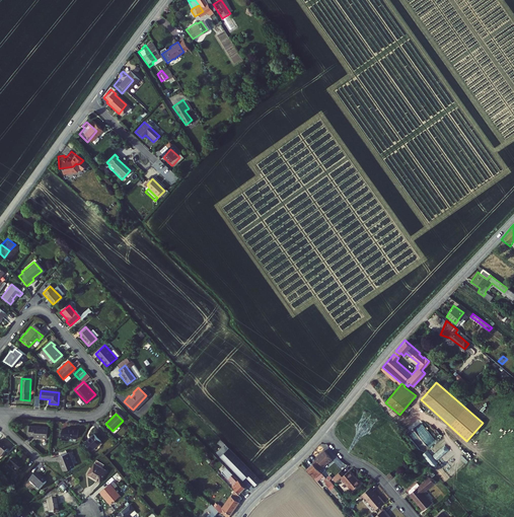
[(47,427),(33,426),(32,437),(46,438),(47,427)]
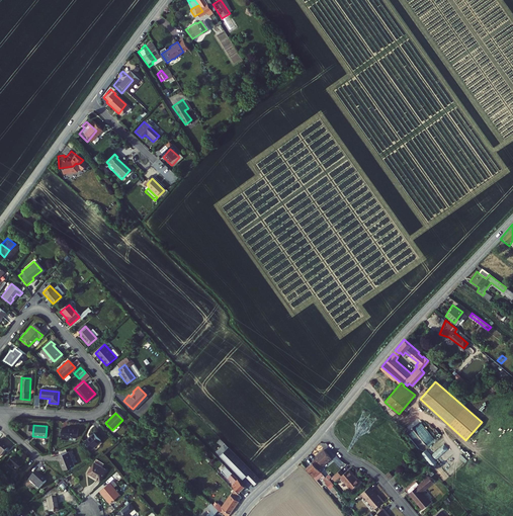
[(61,429),(56,429),(55,438),(60,438),(60,437),(72,438),(72,429),(61,428),(61,429)]
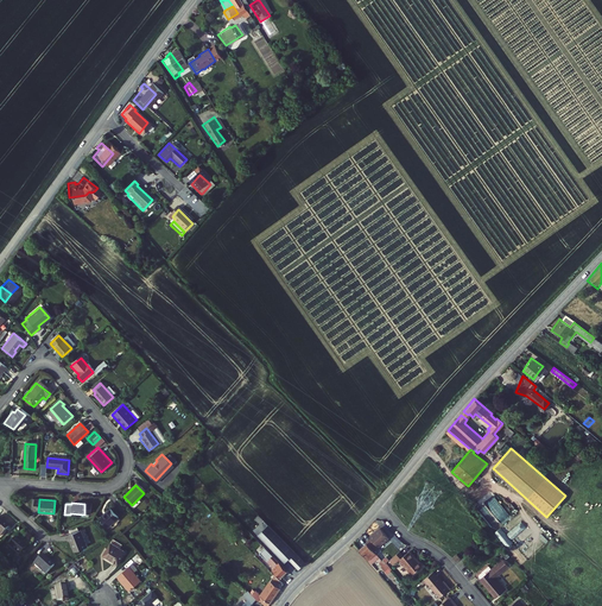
[(109,509),(97,517),(105,526),(115,517),(109,509)]
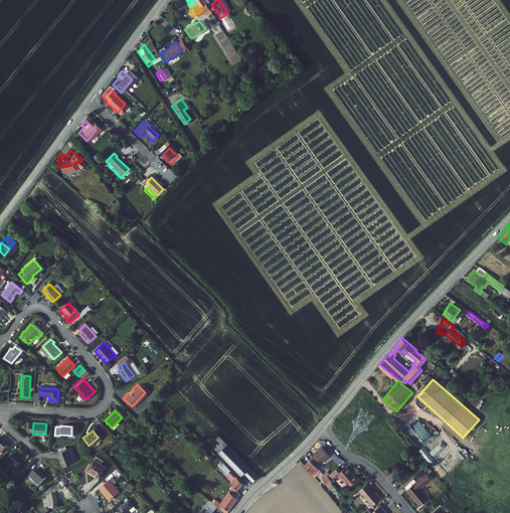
[(211,450),(214,451),(223,442),(220,440),(211,450)]
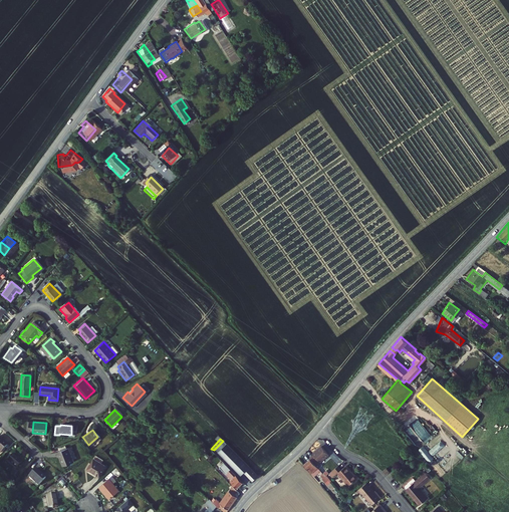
[(223,441),(214,450),(236,474),(238,472),(247,481),(254,473),(223,441)]
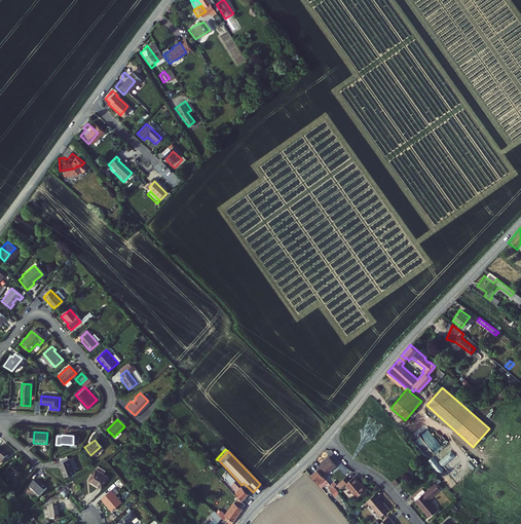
[(436,474),(441,471),(430,453),(424,456),(436,474)]
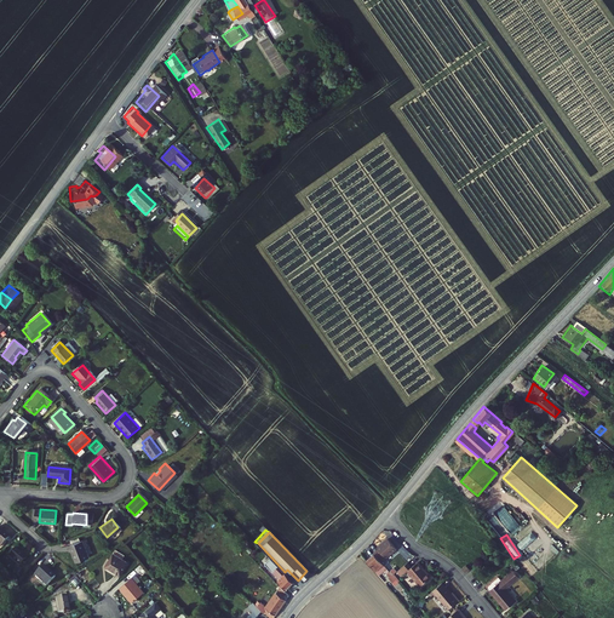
[(377,560),(392,548),(384,537),(373,545),(374,547),(369,550),(371,551),(377,560)]
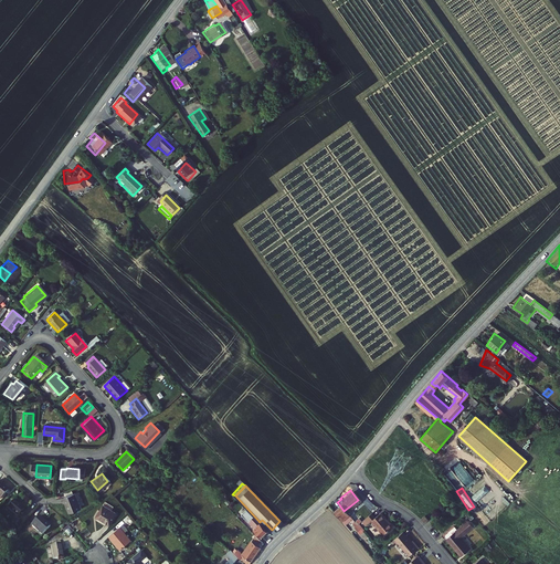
[(74,492),(62,497),(63,502),(65,501),(69,512),(80,508),(74,492)]
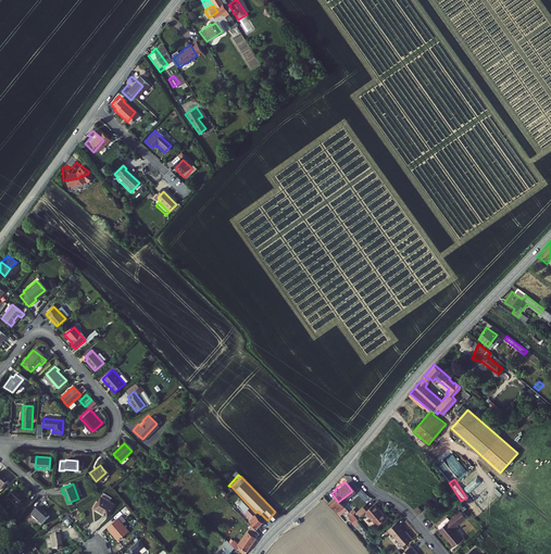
[(12,493),(5,501),(16,511),(23,502),(12,493)]
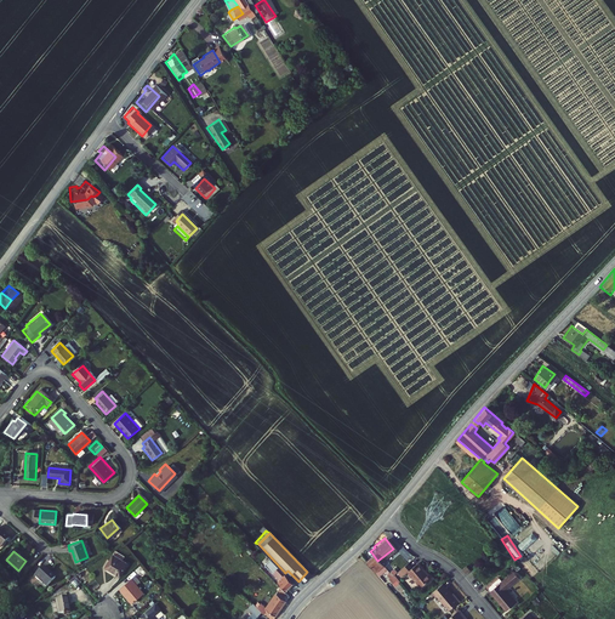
[(363,560),(373,571),(377,566),(379,567),(379,568),(383,573),(386,571),(377,561),(371,552),(363,560)]
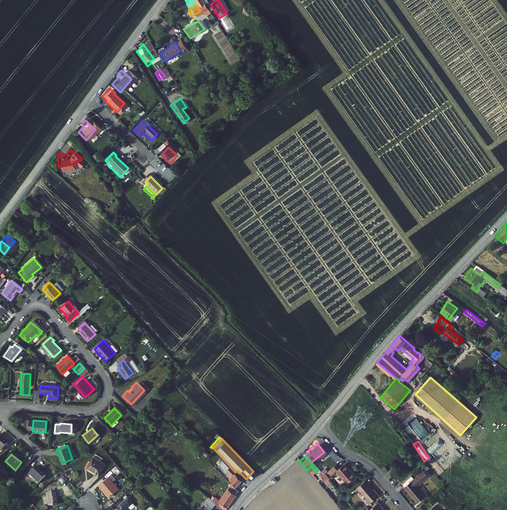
[(102,465),(90,457),(83,468),(96,477),(102,465)]
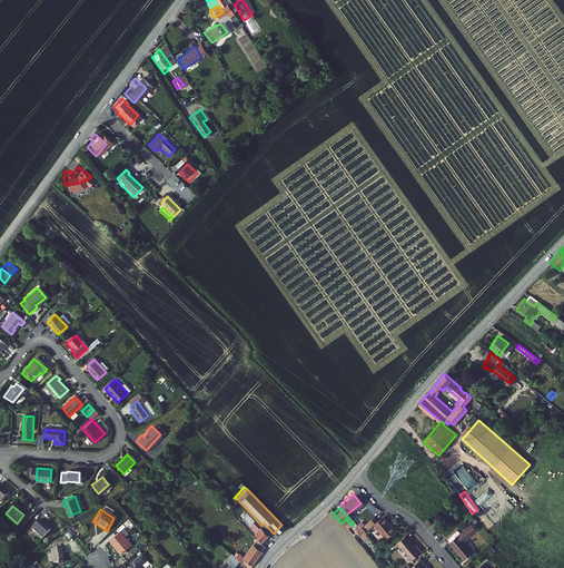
[(374,517),(364,525),(368,529),(374,525),(385,538),(395,529),(392,525),(391,525),(383,516),(377,520),(374,517)]
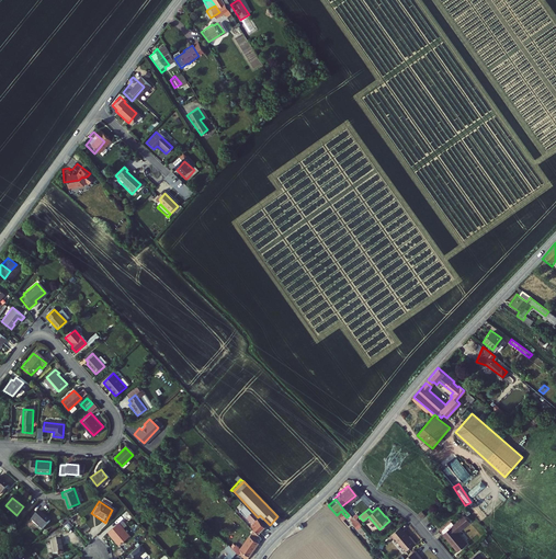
[(246,511),(241,515),(245,518),(247,516),(252,523),(248,528),(257,536),(263,529),(246,511)]
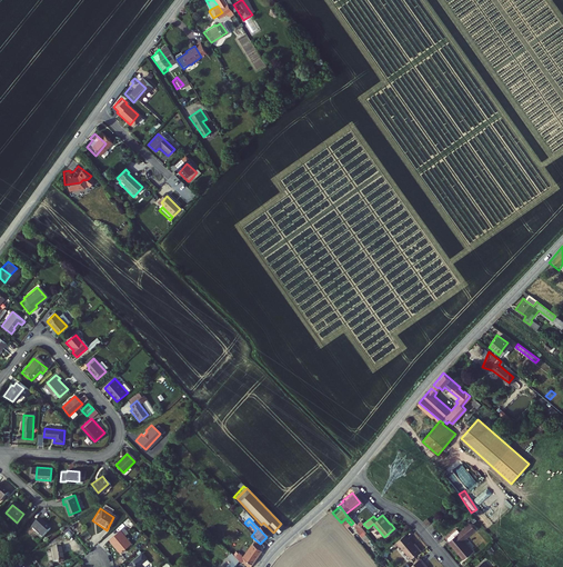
[(37,520),(30,530),(42,540),(50,530),(37,520)]
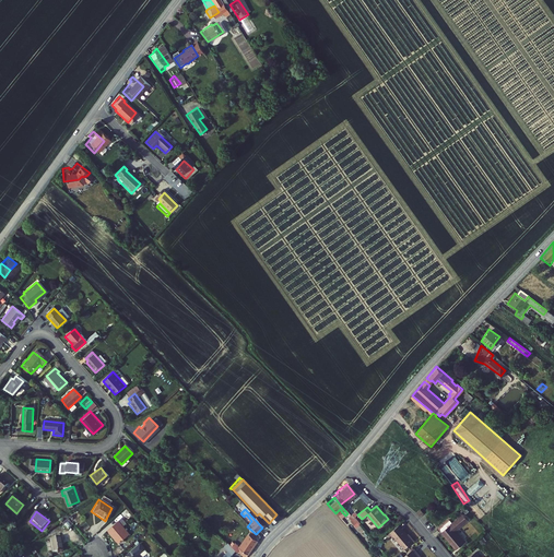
[(451,523),(440,532),(455,549),(464,542),(455,530),(467,520),(462,513),(451,523)]
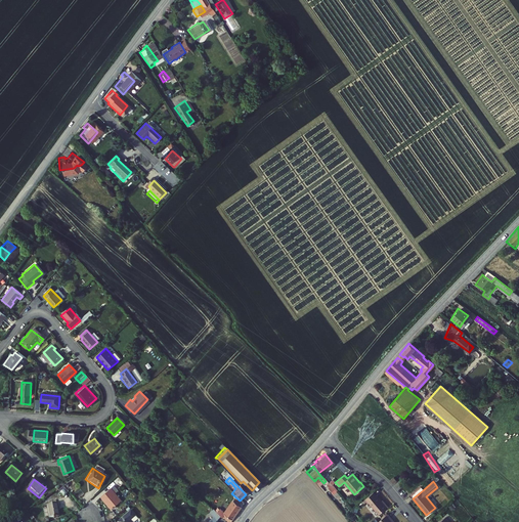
[(420,486),(409,494),(413,498),(423,490),(420,486)]
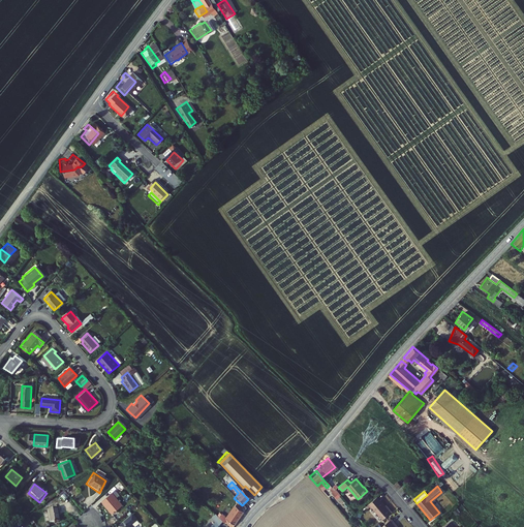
[(110,494),(99,502),(110,516),(120,506),(110,494)]
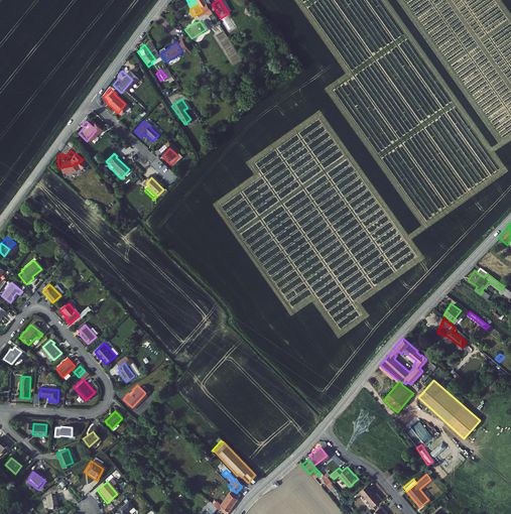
[(377,494),(376,494),(367,484),(356,493),(358,495),(360,493),(361,495),(362,494),(372,506),(381,498),(377,494)]
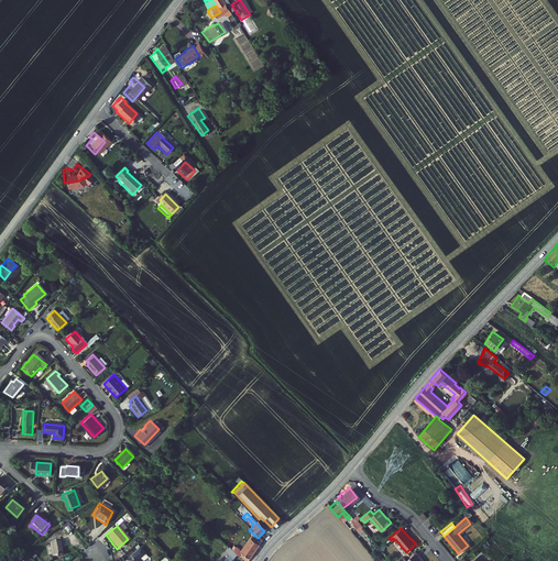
[(223,543),(221,545),(238,560),(240,560),(256,541),(250,535),(248,538),(244,537),(234,549),(228,543),(226,546),(223,543)]
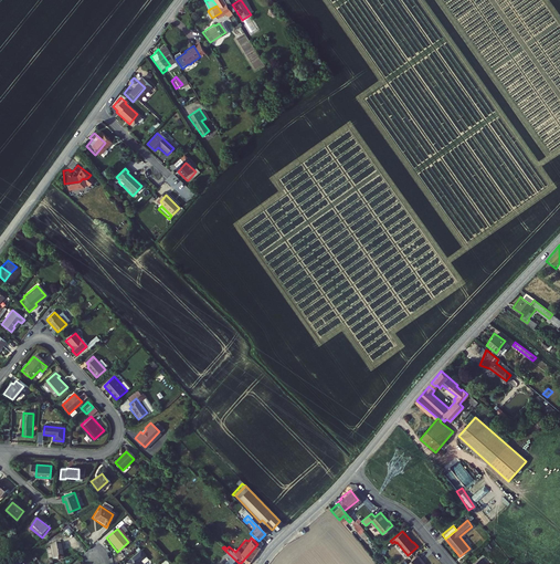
[(57,546),(48,546),(49,561),(59,560),(57,546)]
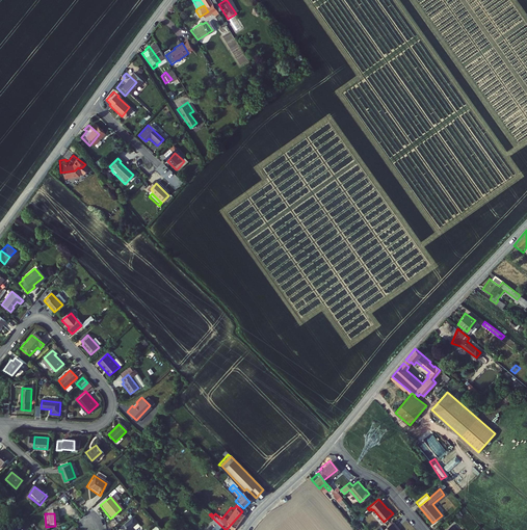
[(116,529),(131,529),(128,527),(134,522),(130,518),(116,529)]
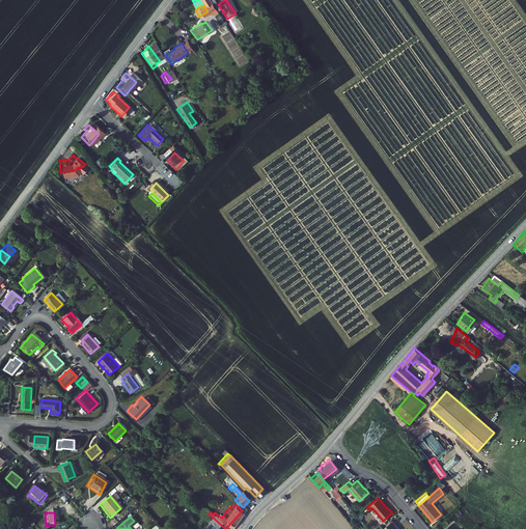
[(397,528),(393,524),(394,523),(392,520),(382,528),(397,528)]
